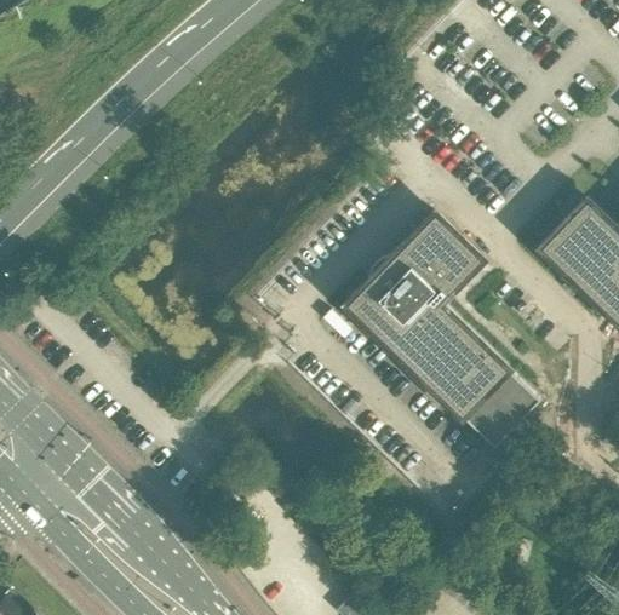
[(618,325),(618,234),(614,229),(588,202),(542,249),(618,325)]
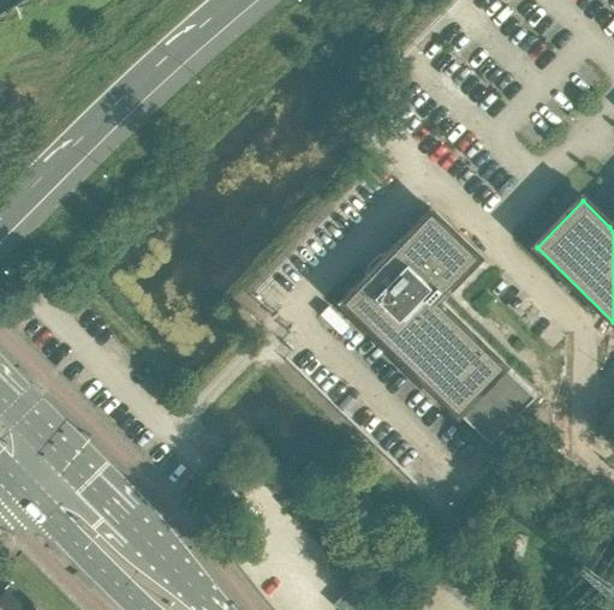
[(436,304),(480,261),(433,215),(393,255),(398,261),(389,270),(386,267),(377,275),(381,279),(371,288),(365,283),(345,305),(490,447),(536,400),(436,304)]
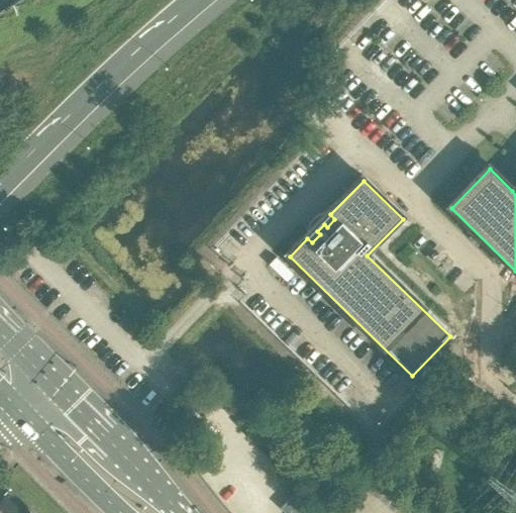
[(358,493),(347,504),(355,511),(367,500),(358,493)]
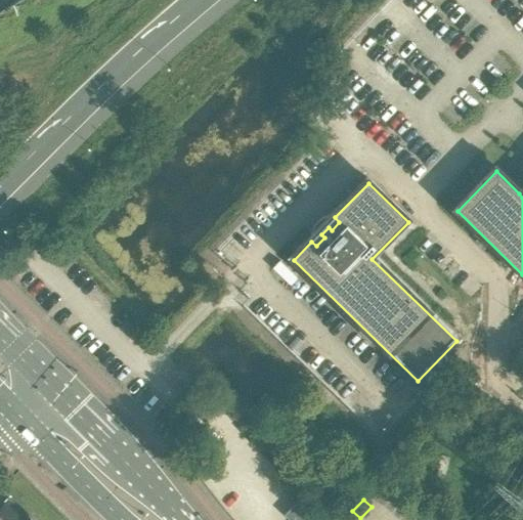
[(27,519),(16,519),(7,511),(0,519),(27,519)]
